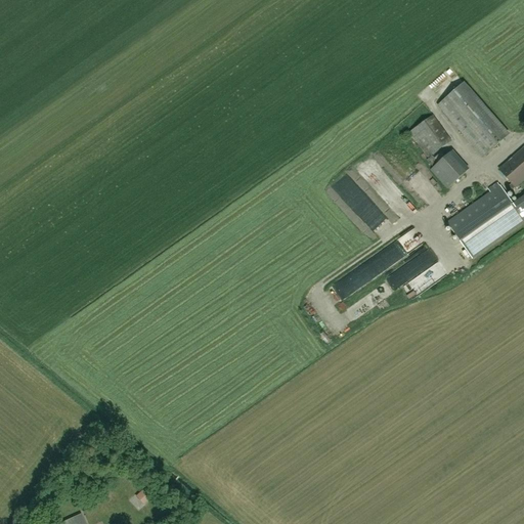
[(483,158),(505,139),(460,87),(437,106),(483,158)]
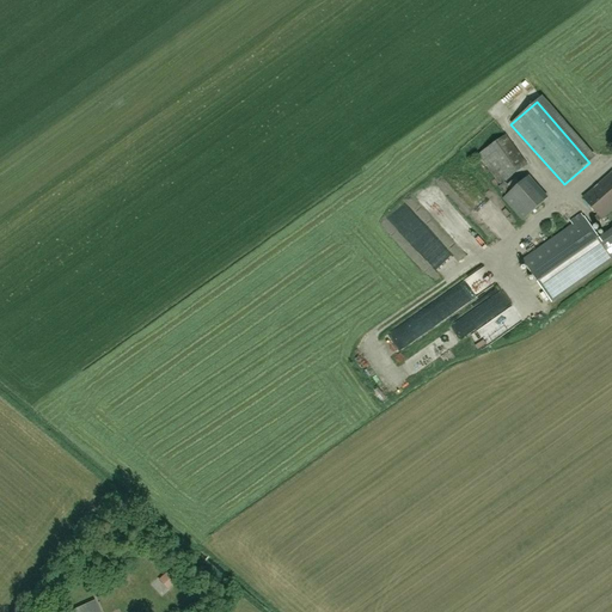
[(500,184),(528,164),(506,135),(478,155),(500,184)]
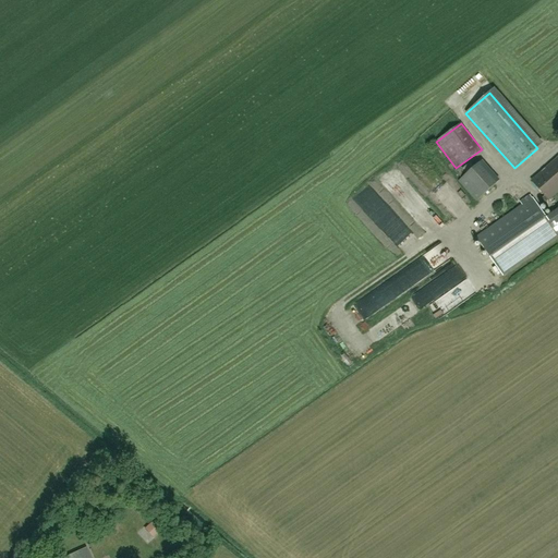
[(549,201),(557,192),(557,157),(532,181),(545,196),(543,198),(546,203),(548,199),(549,201)]
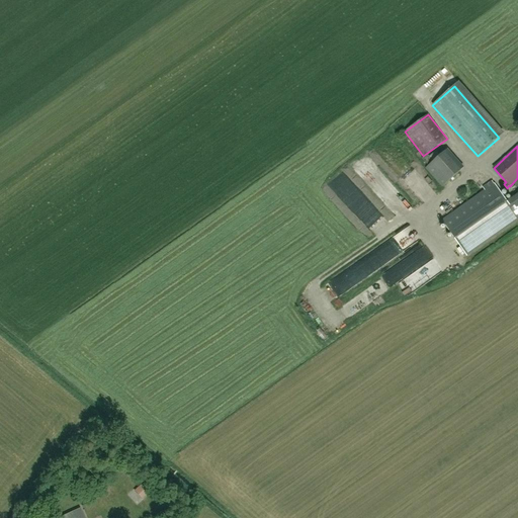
[(442,187),(464,168),(448,149),(426,169),(442,187)]
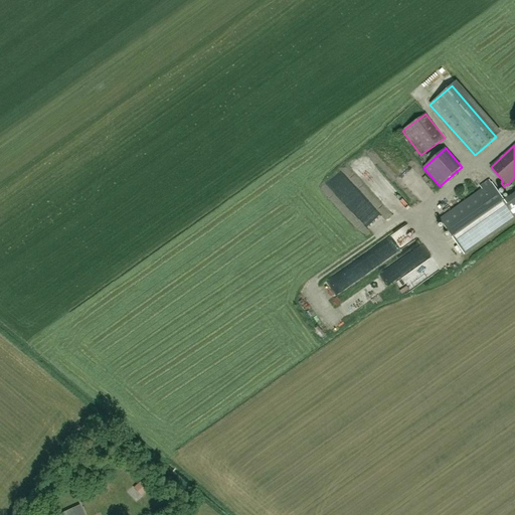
[(358,167),(369,159),(366,155),(355,163),(358,167)]
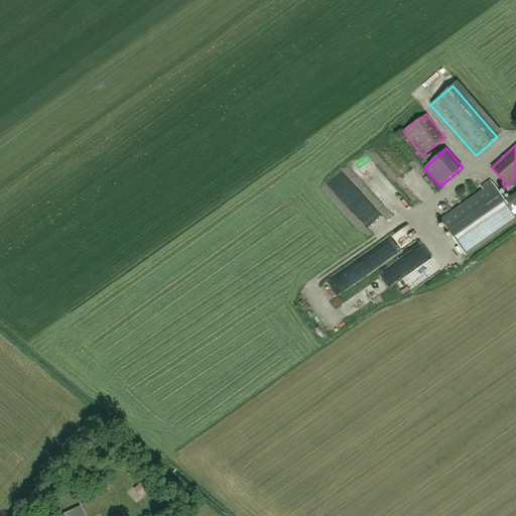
[(440,220),(466,255),(515,220),(515,192),(506,201),(493,182),(440,220)]
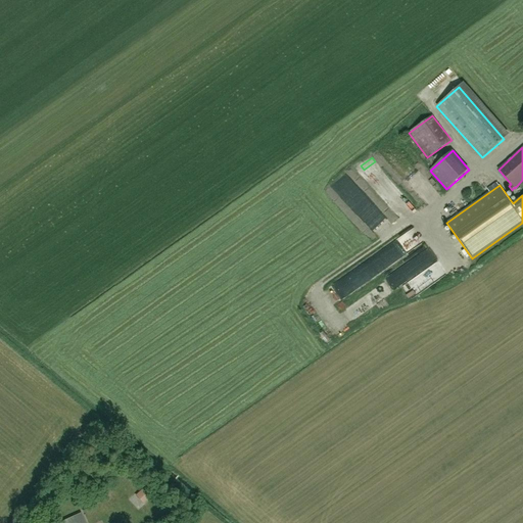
[(419,228),(393,241),(400,255),(426,242),(419,228)]
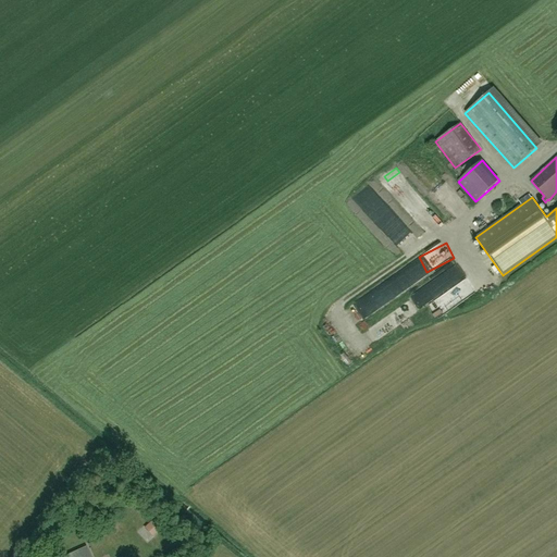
[(460,264),(412,297),(419,308),(468,275),(460,264)]
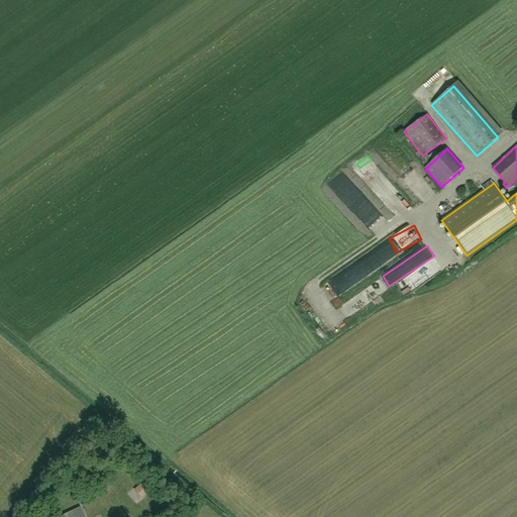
[(387,247),(328,284),(336,296),(395,260),(387,247)]
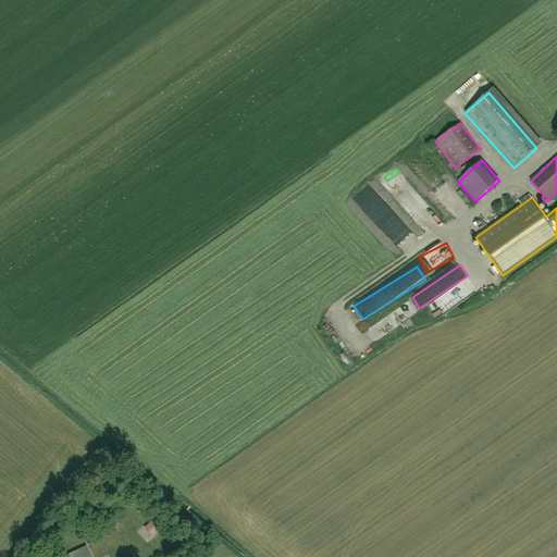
[(441,319),(480,293),(469,277),(430,304),(441,319)]
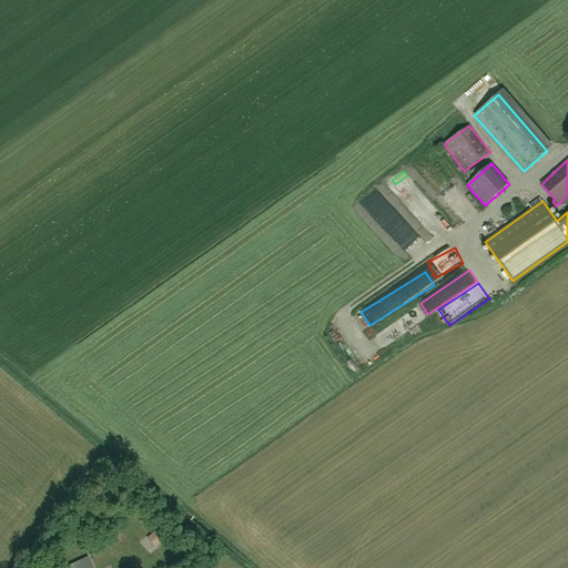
[(165,537),(156,528),(148,537),(156,546),(165,537)]
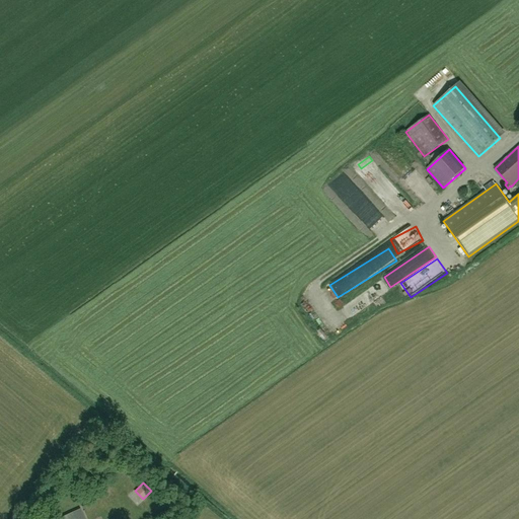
[(83,518),(79,510),(63,517),(64,518),(83,518)]
